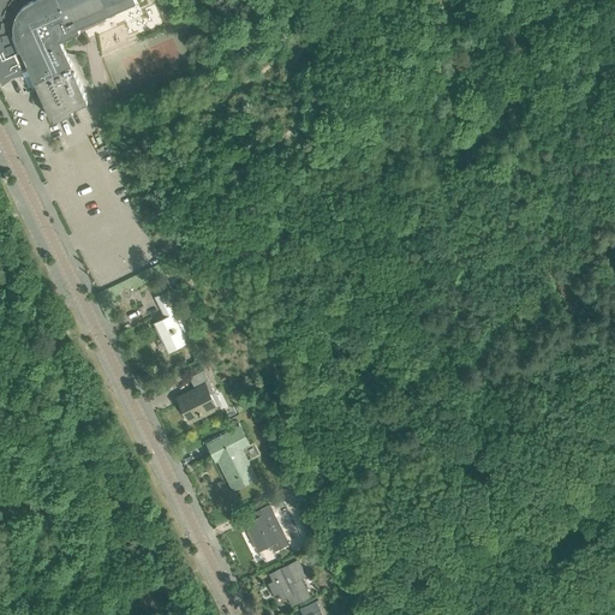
[(71,76),(69,69),(71,67),(59,42),(81,33),(78,27),(93,19),(95,23),(103,19),(102,16),(136,0),(0,0),(0,47),(3,46),(4,48),(0,49),(0,54),(1,55),(6,54),(6,55),(0,58),(0,77),(3,82),(29,70),(51,120),(52,119),(53,123),(72,114),(71,111),(73,111),(87,105),(75,75),(71,76)]
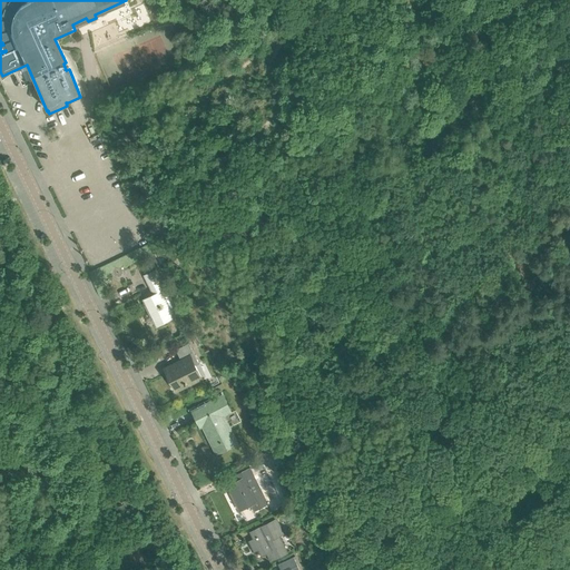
[(155,45),(150,46),(154,58),(168,55),(163,35),(155,36),(157,41),(154,41),(155,45)]
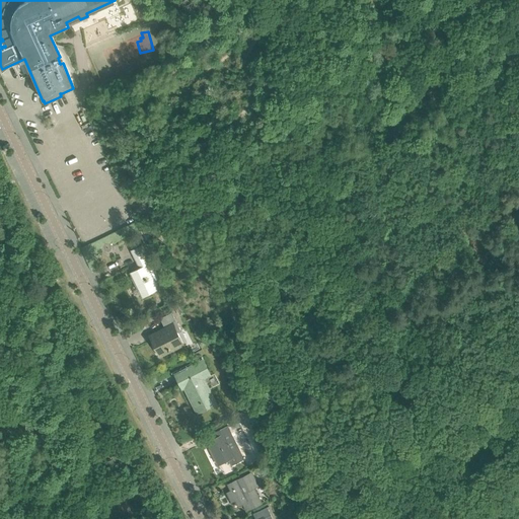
[(131,273),(142,296),(161,287),(157,280),(158,279),(155,273),(151,275),(146,266),(151,263),(142,245),(132,250),(140,269),(131,273)]
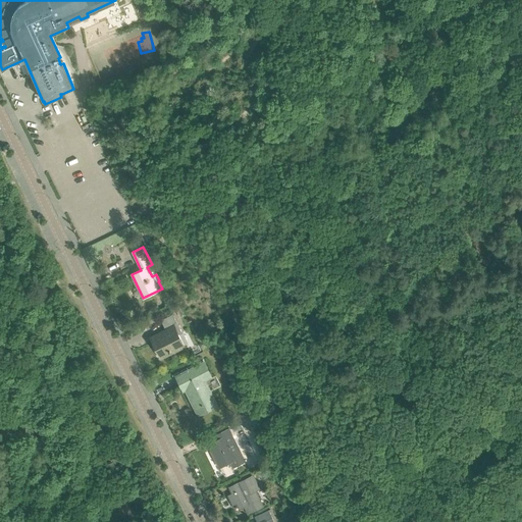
[(165,329),(150,337),(154,347),(158,345),(162,355),(174,349),(175,351),(185,347),(178,334),(181,332),(172,314),(160,320),(165,329)]
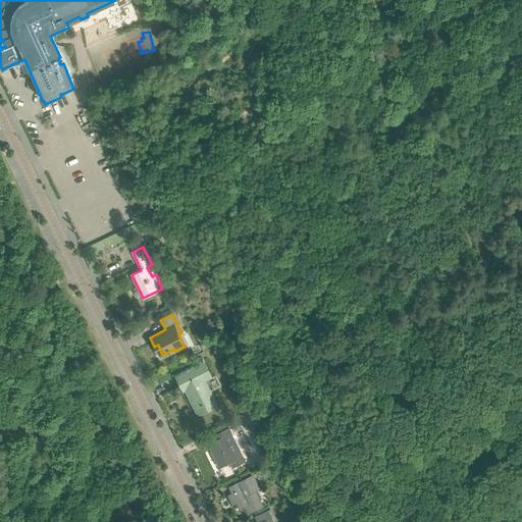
[(217,405),(202,374),(209,371),(204,361),(175,375),(184,390),(186,389),(198,415),(217,405)]
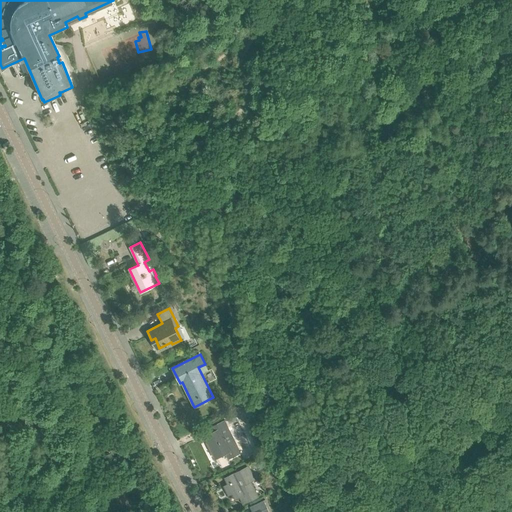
[(226,452),(229,458),(239,453),(233,440),(226,426),(227,425),(225,420),(213,426),(215,431),(204,436),(215,458),(226,452)]
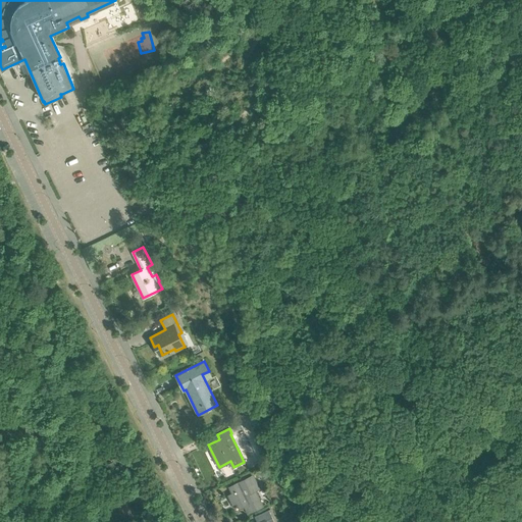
[(247,505),(250,512),(263,506),(256,490),(260,488),(253,475),(229,487),(231,493),(227,496),(232,505),(237,503),(240,508),(247,505)]
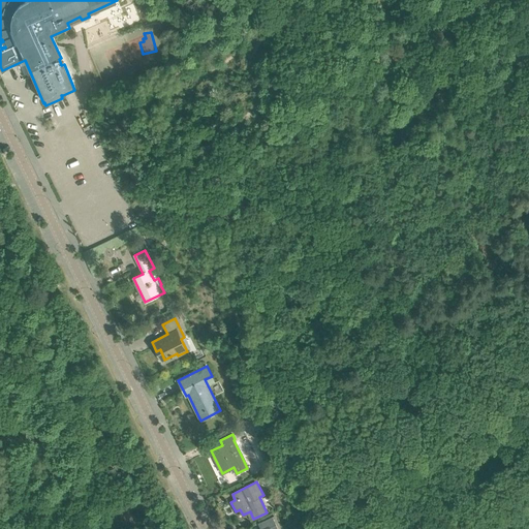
[(277,528),(272,518),(258,524),(260,528),(277,528)]
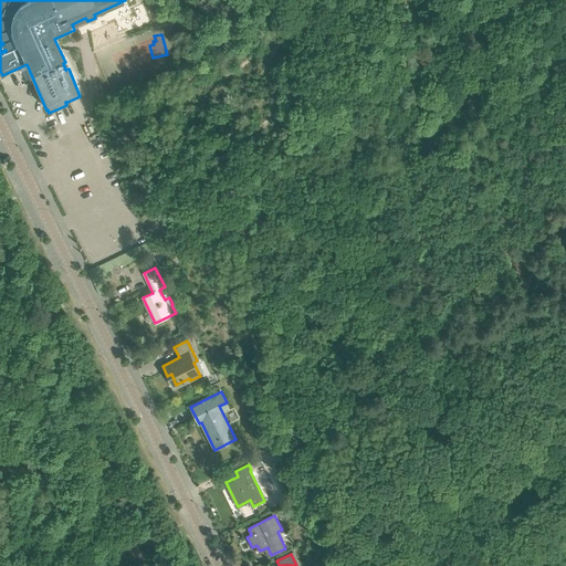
All buildings are outlined.
